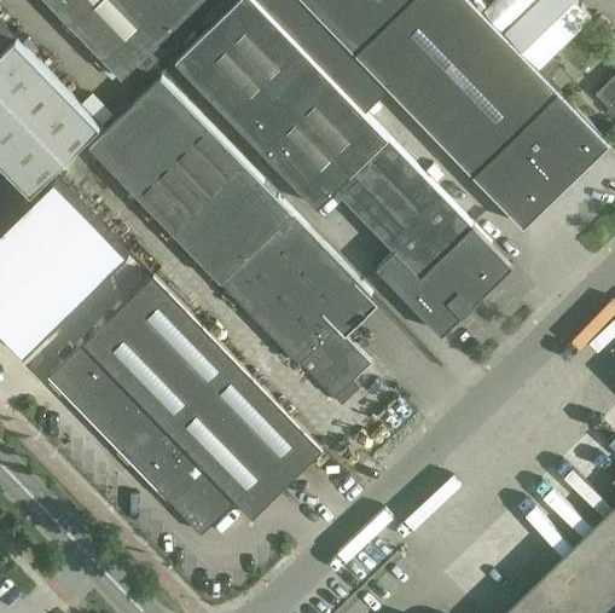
[(40,0),(120,81),(202,0),(40,0)]
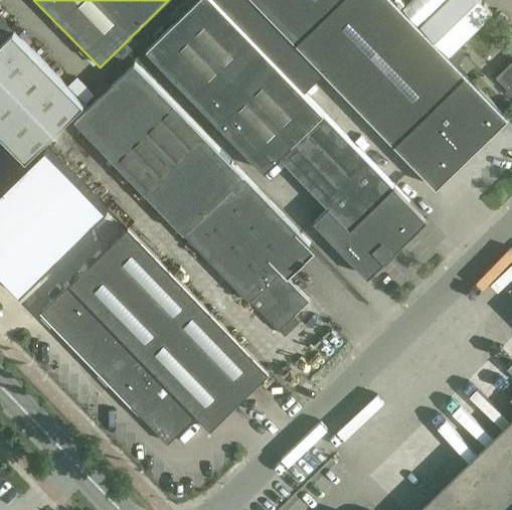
[(327,211),(312,225),(365,282),(409,238),(424,224),(391,190),(321,118),(207,0),(199,0),(144,53),(262,176),(278,160),(327,211)]
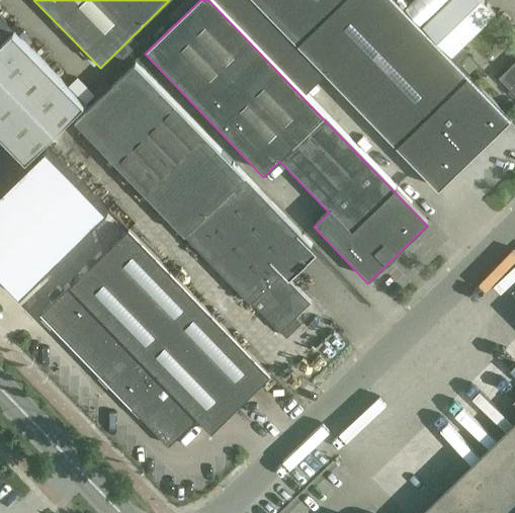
[(210,0),(275,67),(295,47),(436,193),(508,123),(389,0),(210,0)]
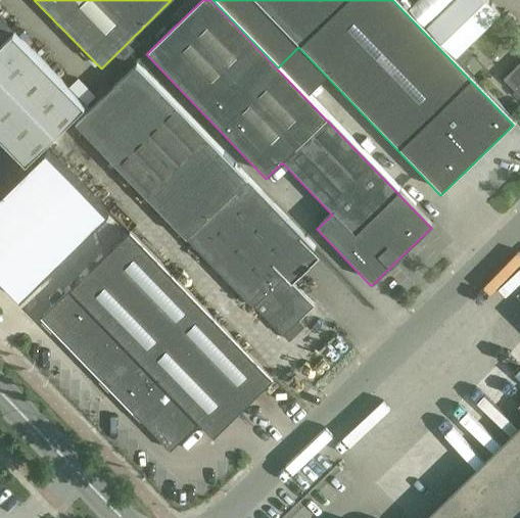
[(455,0),(424,31),(454,61),(498,17),(480,0),(455,0)]
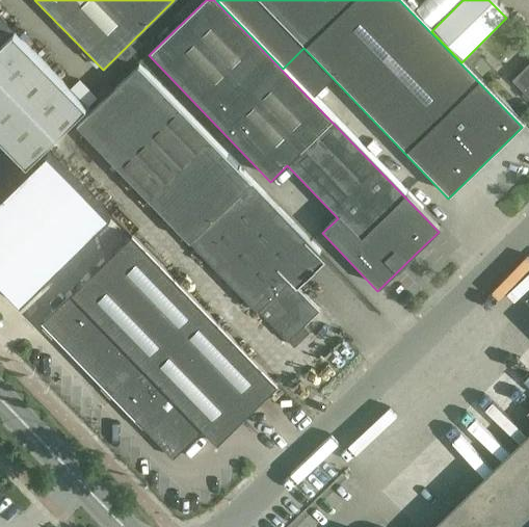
[(0,145),(24,169),(84,111),(3,29),(0,32),(0,145)]
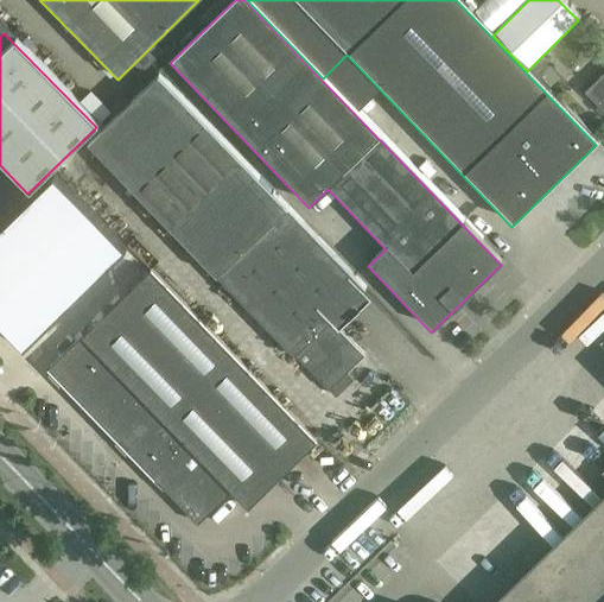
[(603,75),(583,96),(603,118),(603,75)]
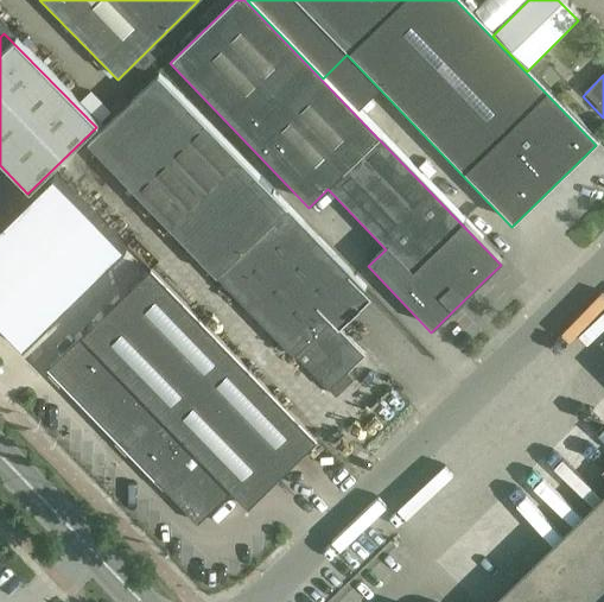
[(363,292),(156,78),(86,146),(214,279),(332,401),(350,385),(344,378),(362,360),(328,325),(363,292)]
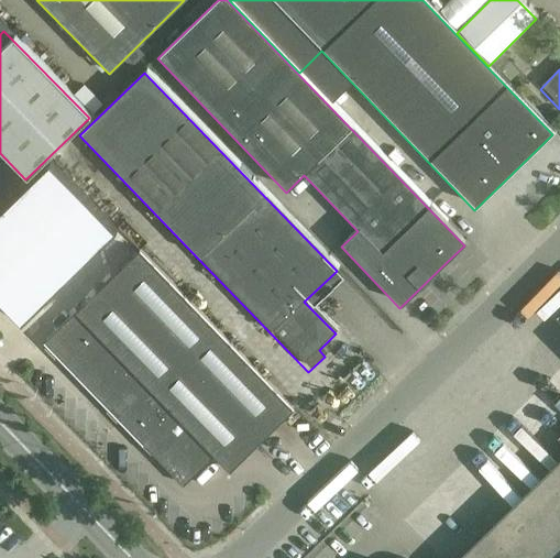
[(118,236),(52,167),(0,217),(0,303),(23,327),(89,263),(118,236)]
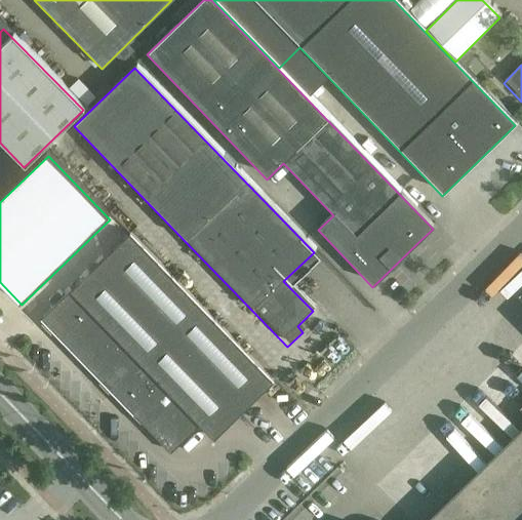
[(212,442),(271,386),(127,237),(39,322),(168,456),(198,428),(212,442)]
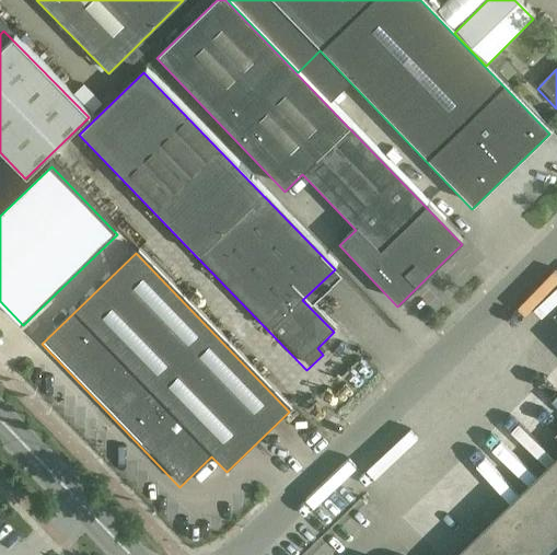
[(556,554),(556,472),(473,554),(556,554)]
